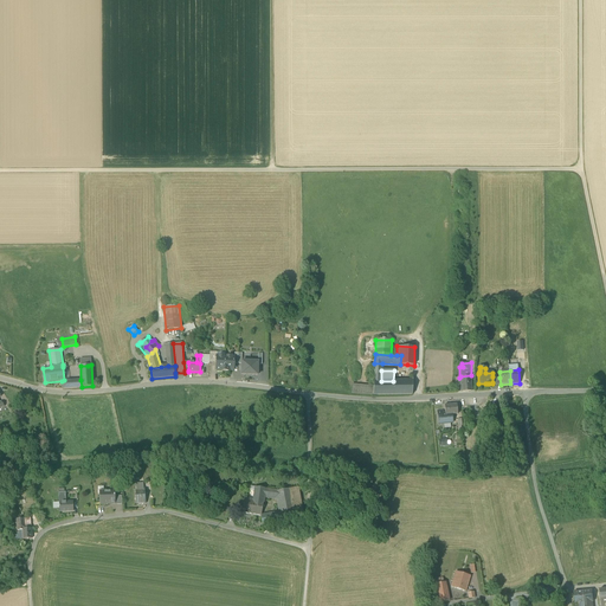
[(461,376),(462,392),(472,391),(471,375),(461,376)]
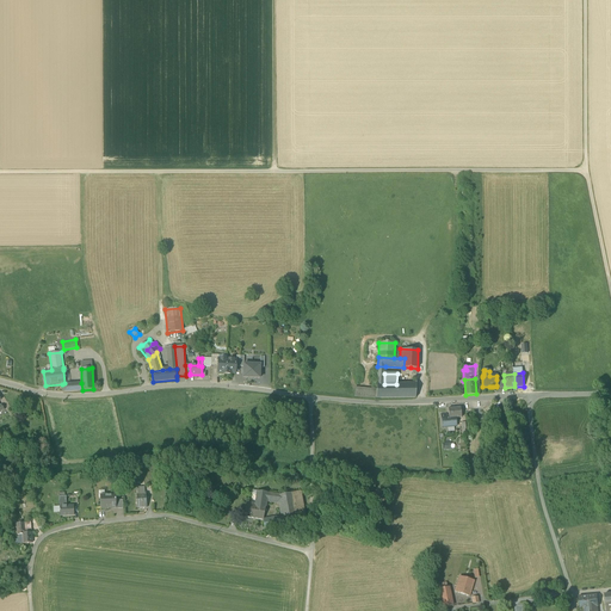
[(396,384),(384,384),(377,384),(377,389),(376,399),(415,399),(417,384),(396,384)]
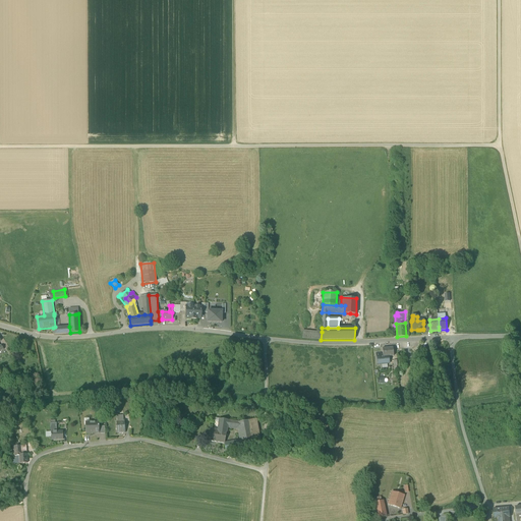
[(302,338),(321,340),(322,332),(302,331),(302,338)]
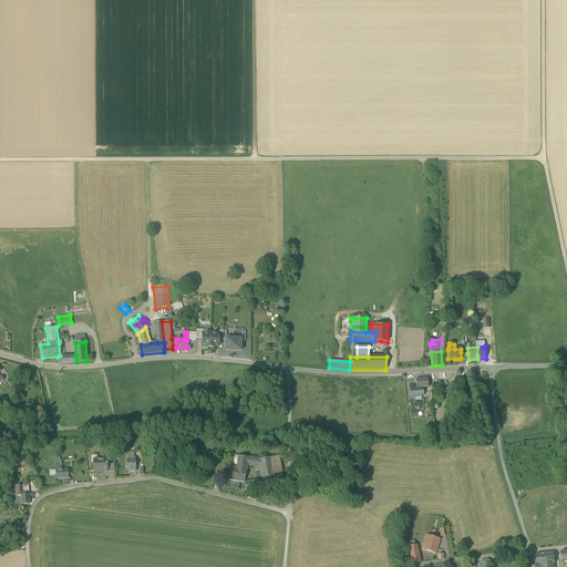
[(415,379),(416,387),(416,389),(423,388),(429,388),(428,378),(415,379)]
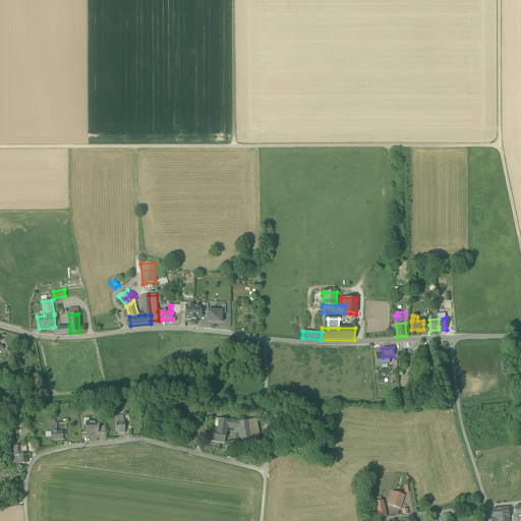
[(390,363),(389,356),(383,357),(383,355),(381,355),(381,353),(377,353),(378,364),(390,363)]
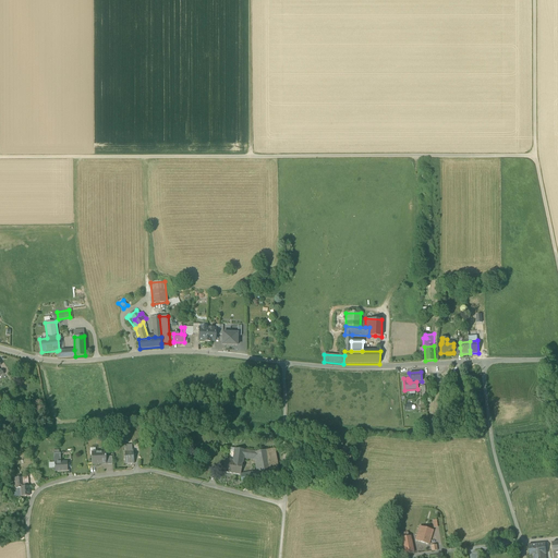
[(235,450),(233,460),(232,463),(243,465),(244,457),(246,449),(237,447),(235,450)]
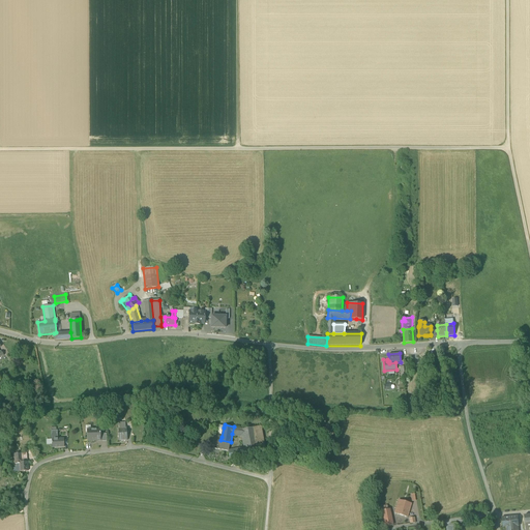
[(255,440),(257,452),(265,451),(261,425),(253,428),(254,436),(255,440)]
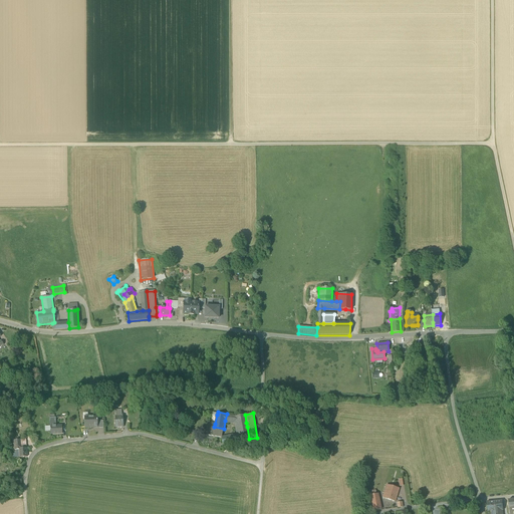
[(114,416),(115,428),(123,427),(122,414),(120,414),(120,416),(114,416)]
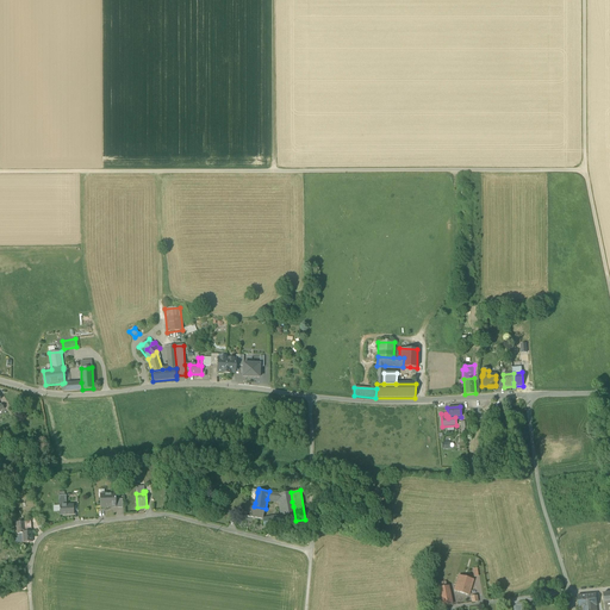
[(267,499),(280,502),(279,495),(280,495),(280,493),(269,491),(267,499)]
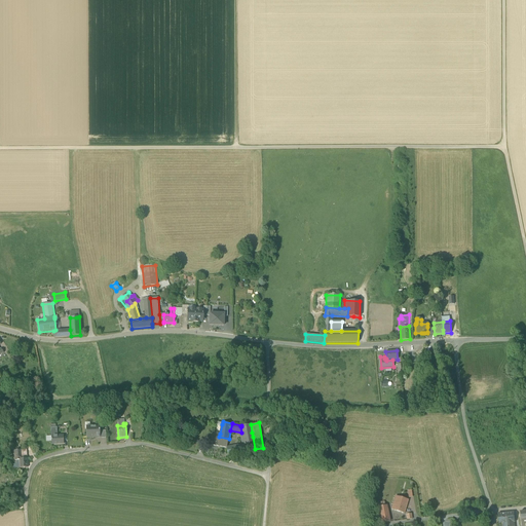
[(251,424),(241,426),(240,426),(241,433),(241,435),(252,433),(251,424)]
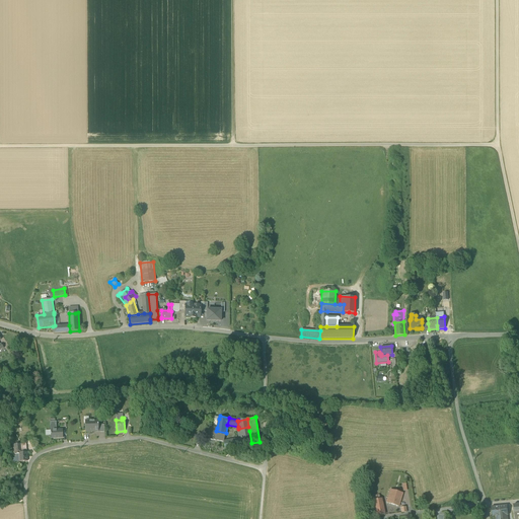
[(85,424),(85,432),(95,432),(95,430),(98,430),(98,420),(94,420),(94,421),(85,421),(85,424)]
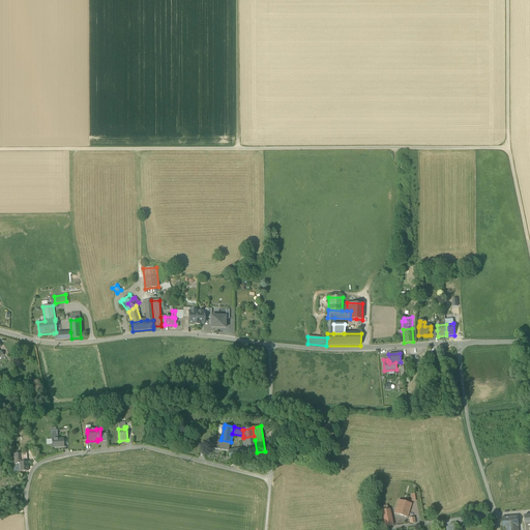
[(229,451),(231,442),(221,440),(222,437),(215,436),(212,447),(229,451)]
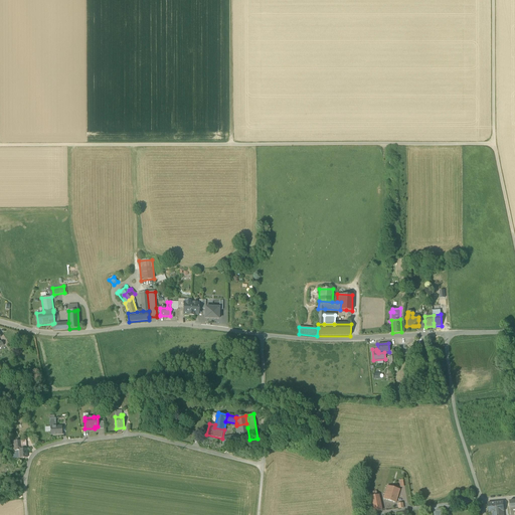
[(62,425),(55,426),(50,426),(50,435),(62,435),(62,425)]
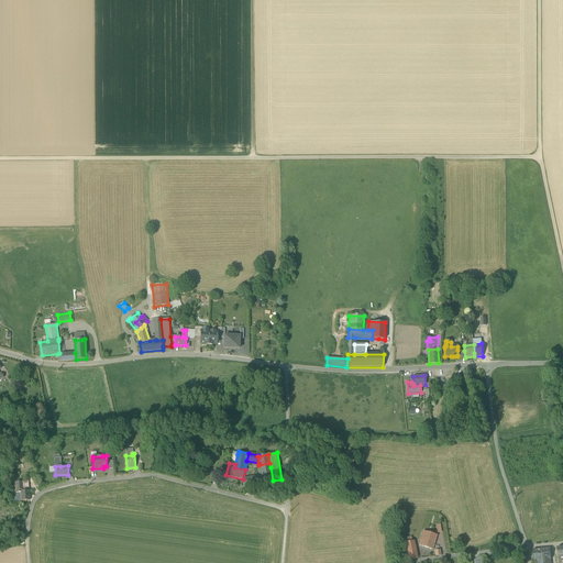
[(273,481),(271,467),(260,468),(261,476),(251,478),(252,485),(273,481)]
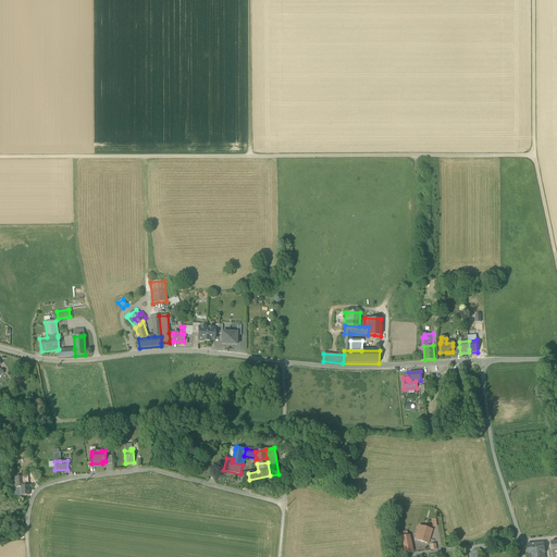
[(416,541),(428,544),(432,530),(420,527),(416,541)]
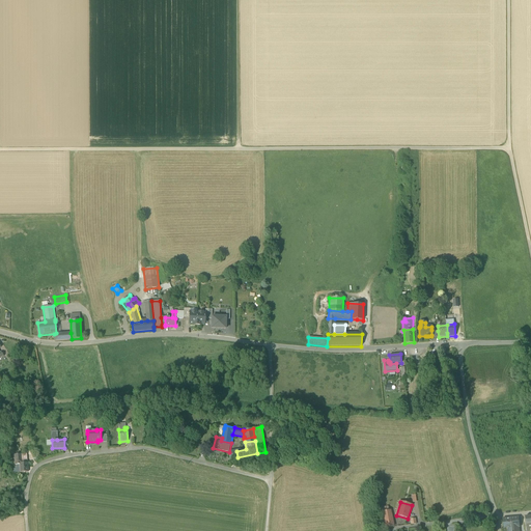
[(381,511),(385,529),(392,527),(389,510),(381,511)]
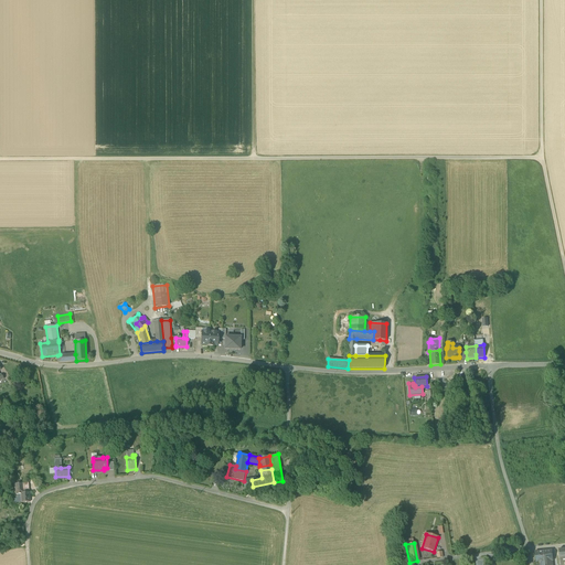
[(539,564),(544,564),(543,551),(535,552),(536,562),(540,562),(539,564)]
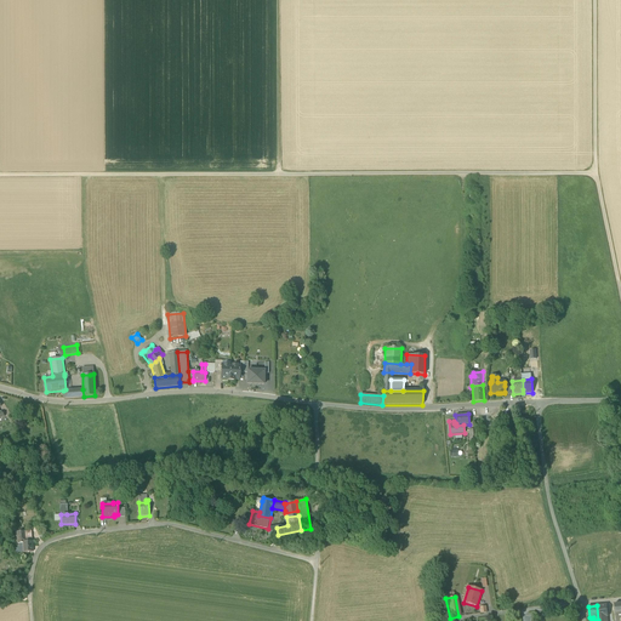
[(607,605),(597,605),(598,620),(607,620),(605,616),(607,616),(608,616),(607,605)]
